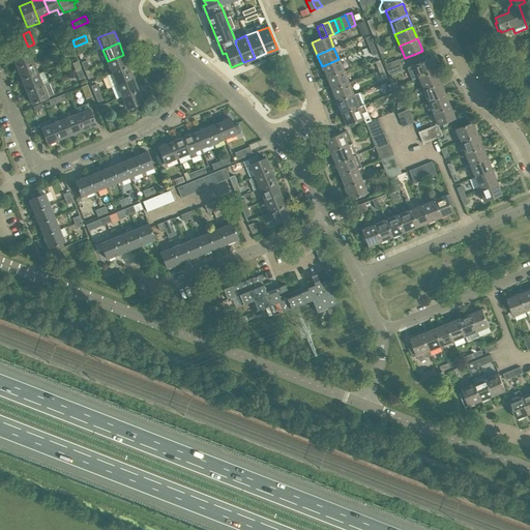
[(17,68),(33,61),(28,50),(12,56),(17,68)]
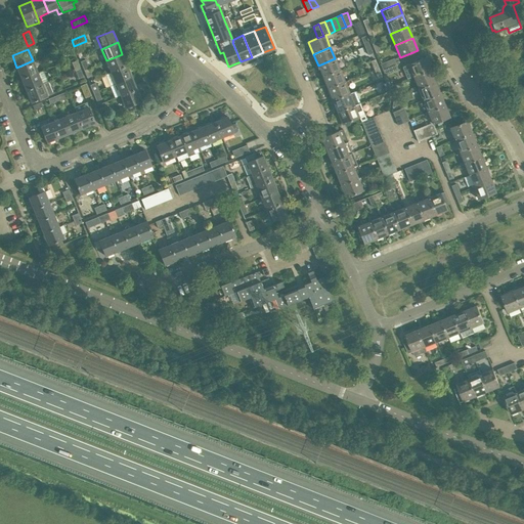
[(111,72),(127,66),(122,54),(106,60),(111,72)]
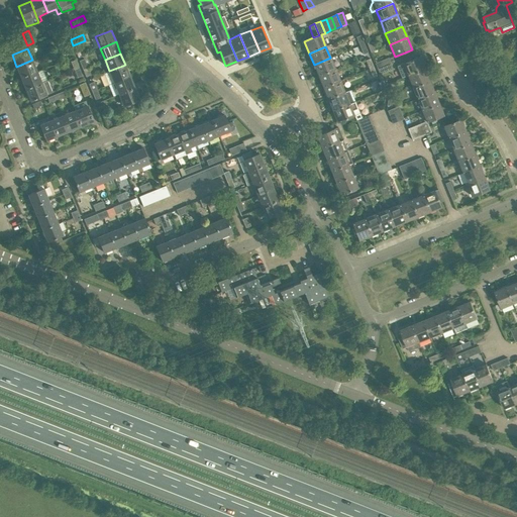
[(497,57),(490,59),(493,66),(499,63),(497,57)]
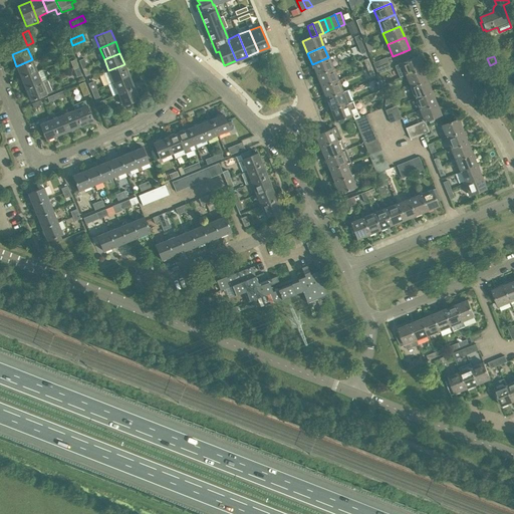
[(316,76),(333,69),(328,57),(312,64),(316,76)]
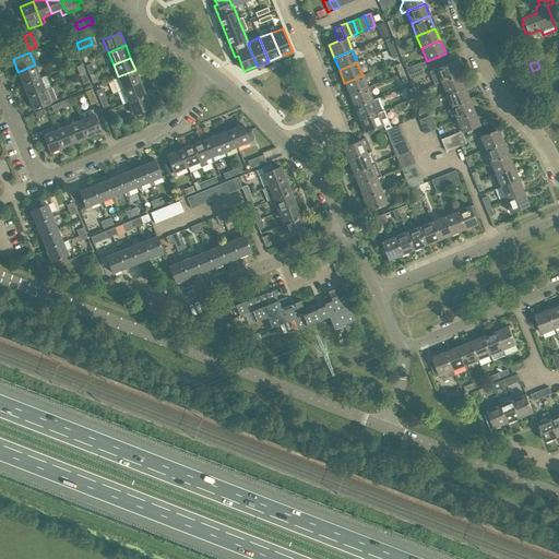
[(440,82),(459,74),(453,62),(429,71),(435,84),(440,82)]
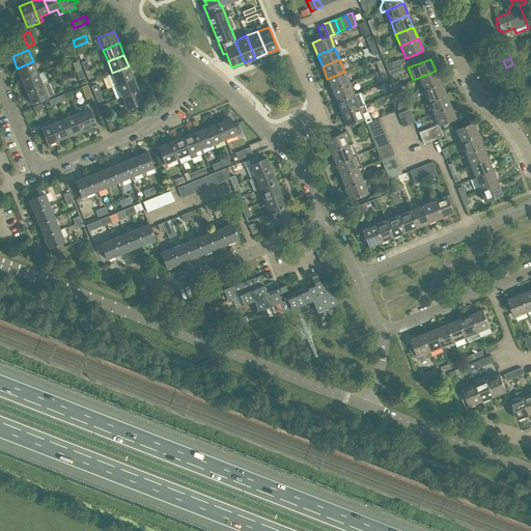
[(387,71),(400,65),(398,60),(385,65),(387,71)]
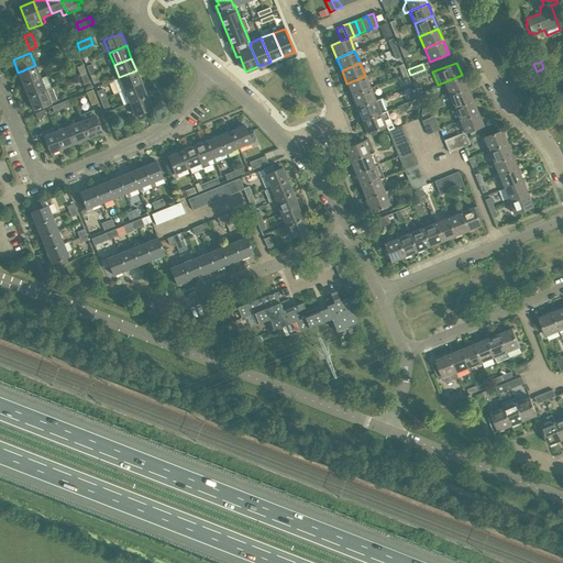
[(23,85),(41,78),(35,65),(18,73),(23,85)]
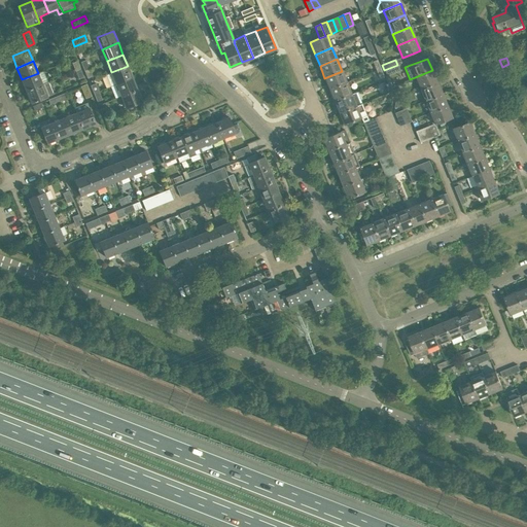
[(386,76),(399,71),(397,65),(384,70),(386,76)]
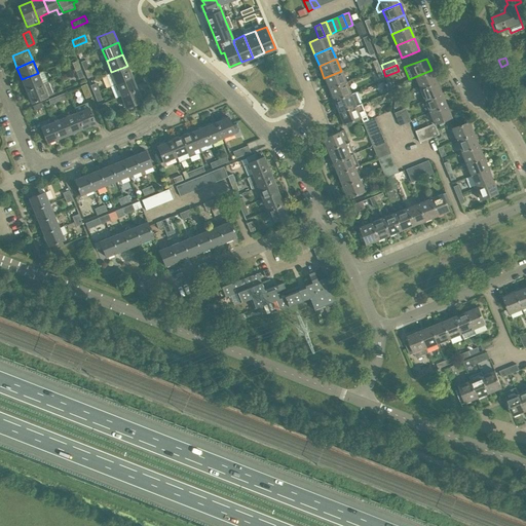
[(116,84),(133,78),(127,66),(111,72),(111,73),(106,75),(110,86),(116,84)]
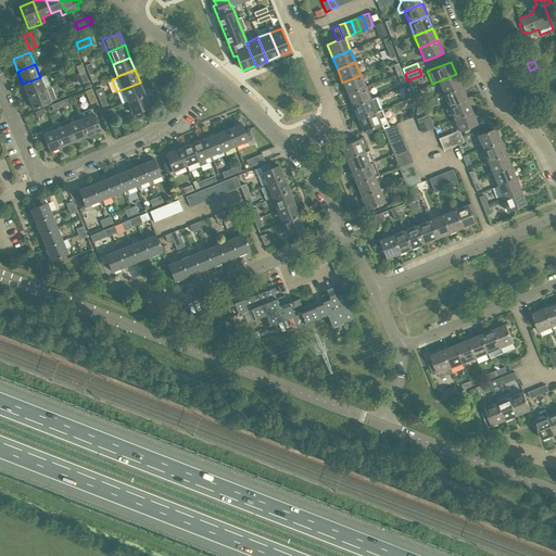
[(84,84),(88,81),(85,73),(79,75),(84,84)]
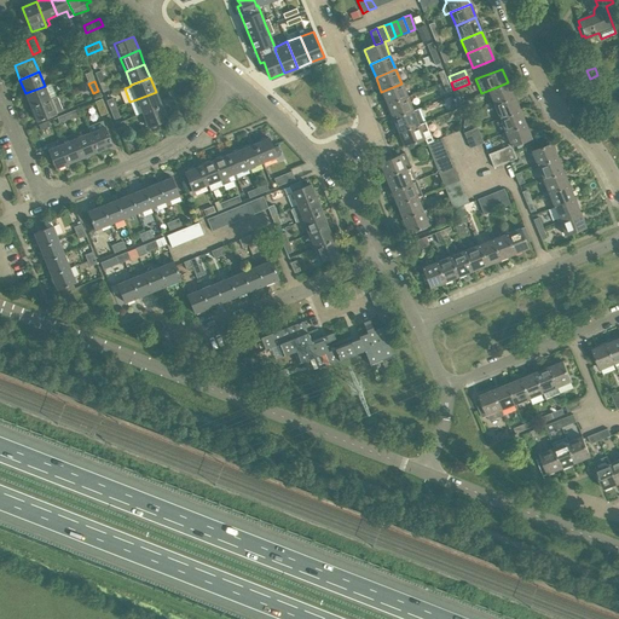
[(492,105),(513,97),(508,82),(487,91),(492,105)]
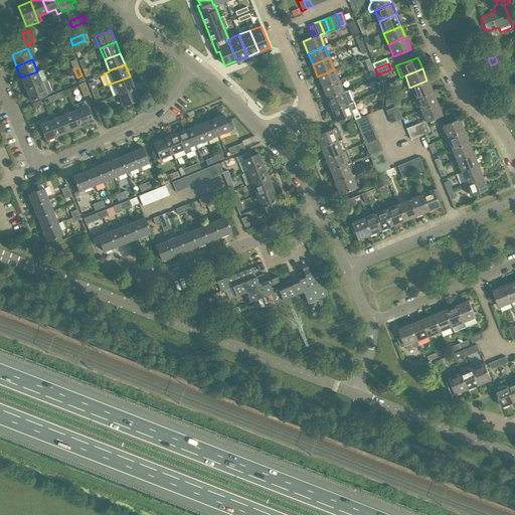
[(47,80),(42,69),(37,71),(21,77),(26,89),(47,80)]
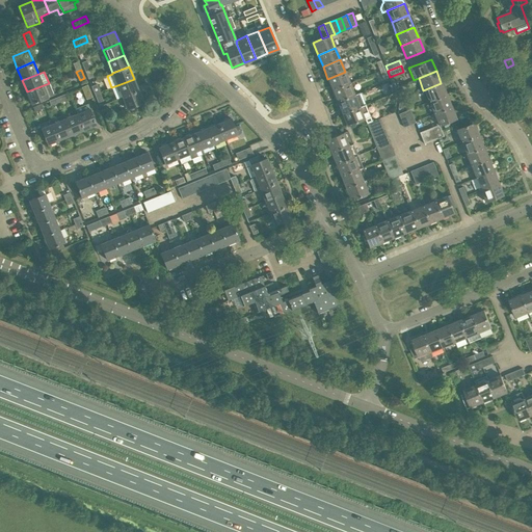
[(333,90),(349,83),(345,72),(327,79),(333,90)]
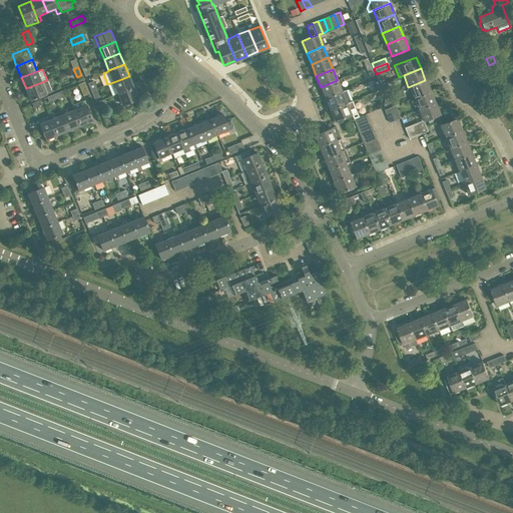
[(117,93),(133,87),(129,76),(113,82),(117,93)]
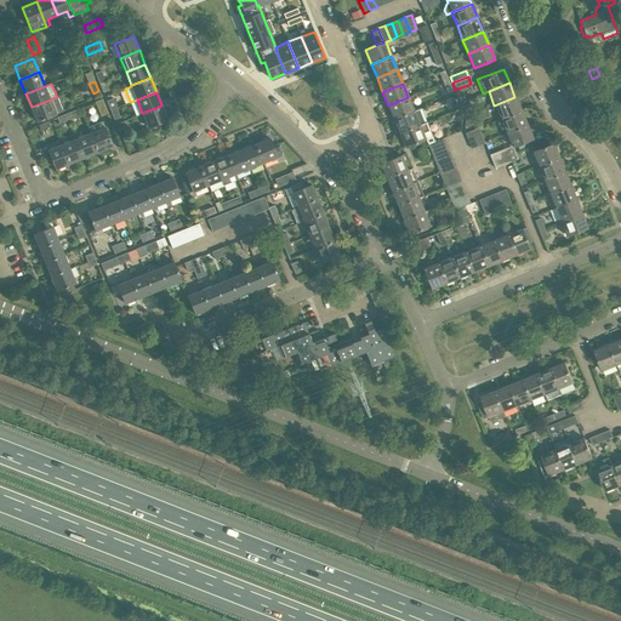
[(38,121),(56,114),(63,112),(57,97),(32,107),(38,121)]
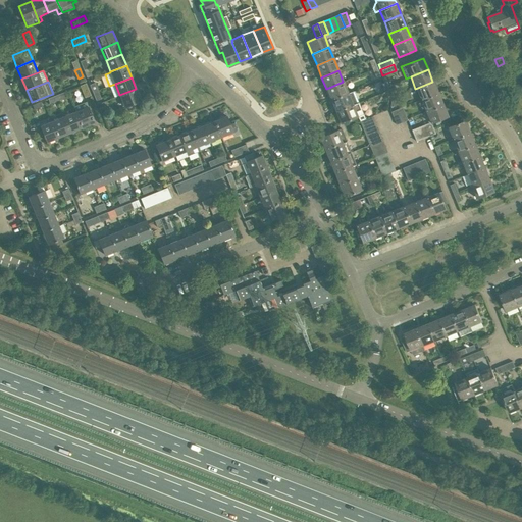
[(330,100),(348,94),(343,82),(326,89),(330,100)]
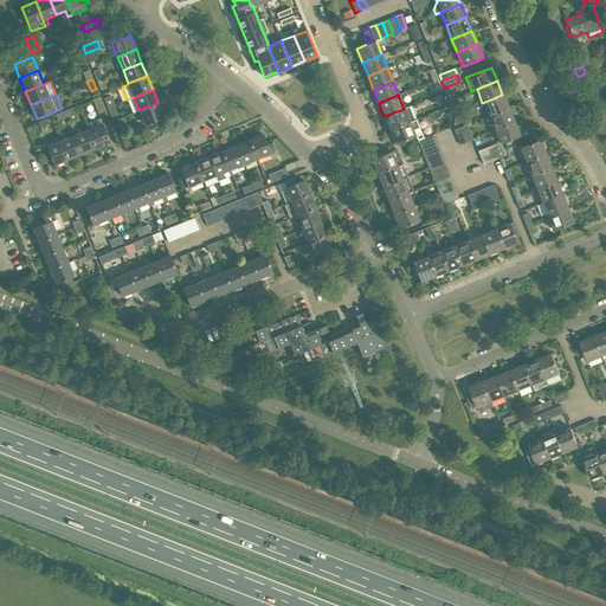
[(488,116),(508,108),(502,95),(482,103),(488,116)]
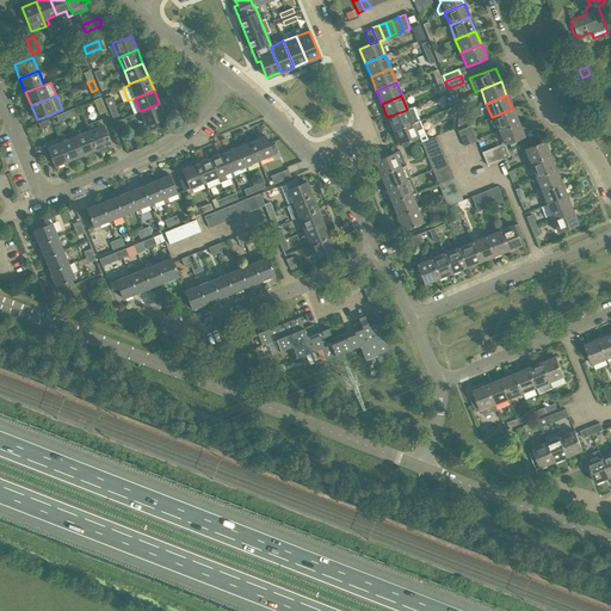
[(99,115),(106,112),(100,98),(94,100),(99,115)]
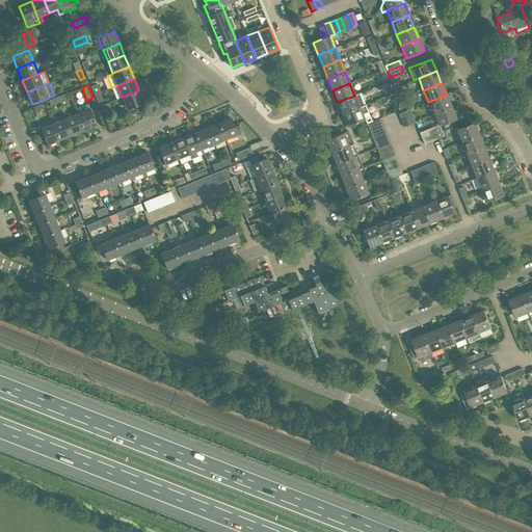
[(398,97),(402,96),(399,86),(395,88),(394,88),(396,92),(398,97)]
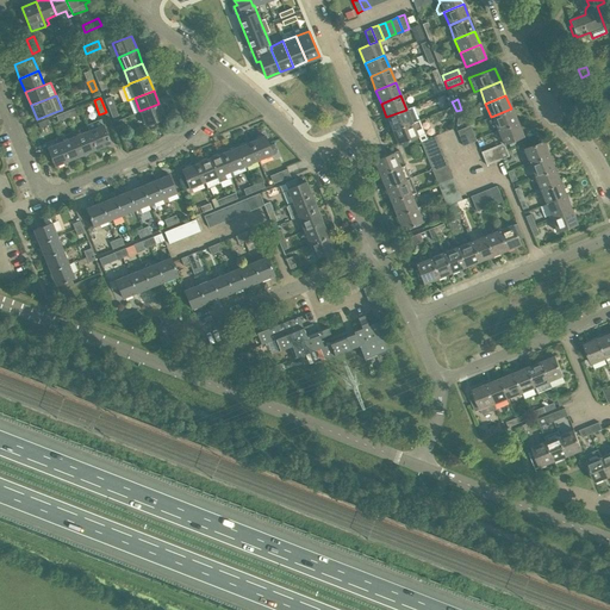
[(157,122),(165,118),(159,104),(139,111),(147,126),(157,122)]
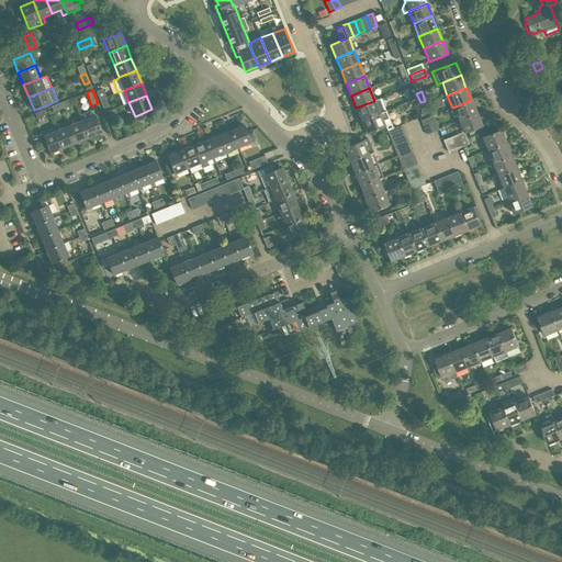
[(386,111),(382,98),(374,101),(356,108),(361,121),(386,111)]
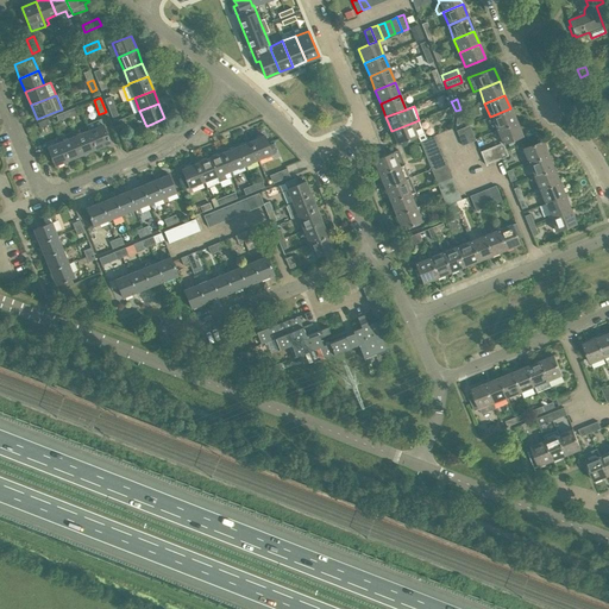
[(496,131),(516,123),(510,108),(490,117),(496,131)]
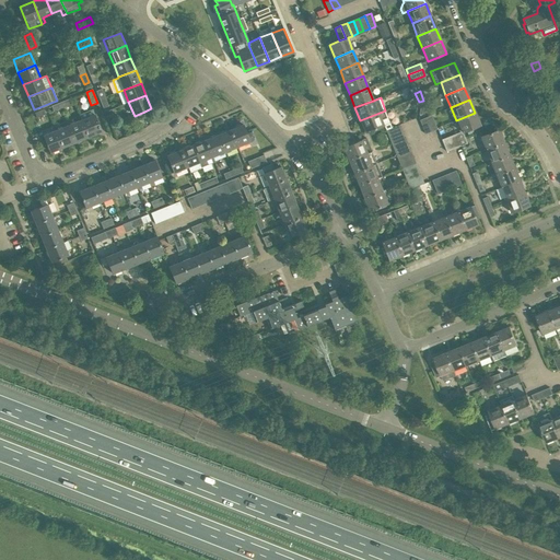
[(102,131),(94,115),(93,109),(80,115),(82,120),(89,137),(102,131)]
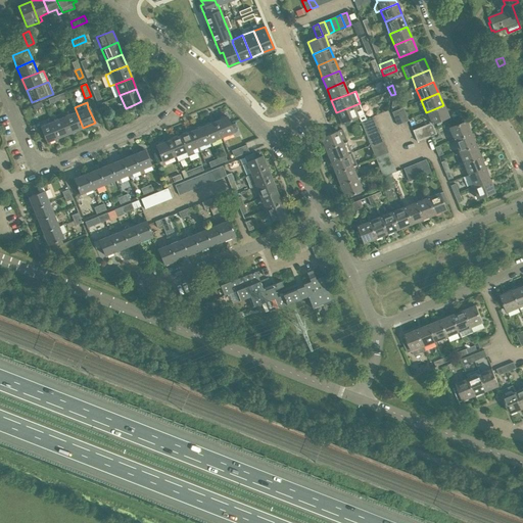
[(367,120),(360,103),(336,112),(341,125),(359,117),(361,122),(363,128),(376,123),(374,116),(367,120)]
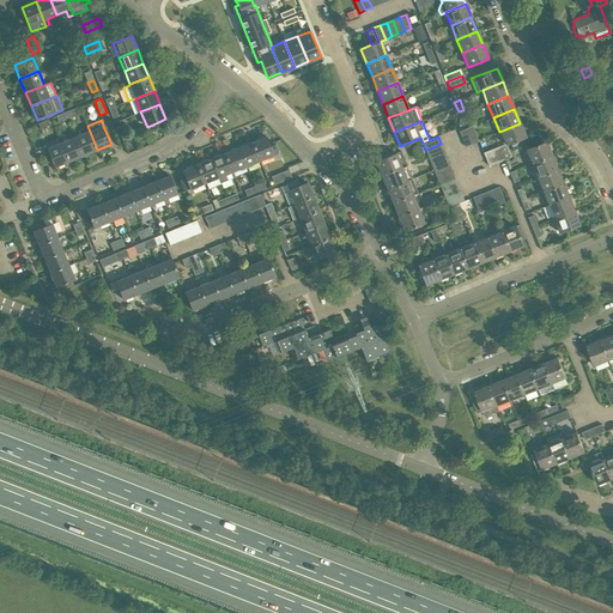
[(158,122),(147,127),(150,133),(161,128),(158,122)]
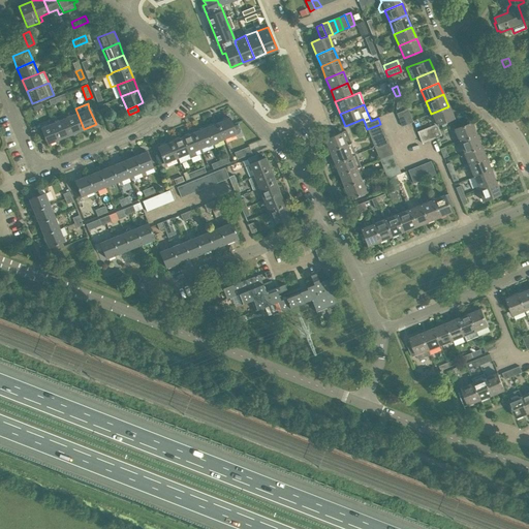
[(435,126),(453,119),(448,106),(431,114),(435,126)]
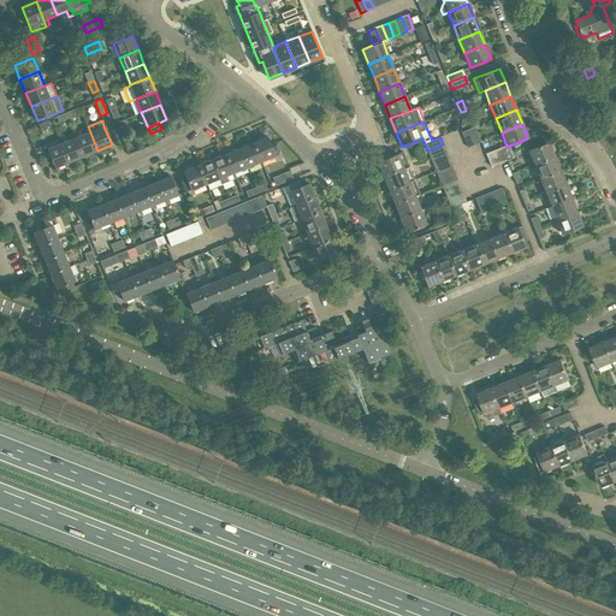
[(474,146),(480,142),(474,128),(468,130),(474,146)]
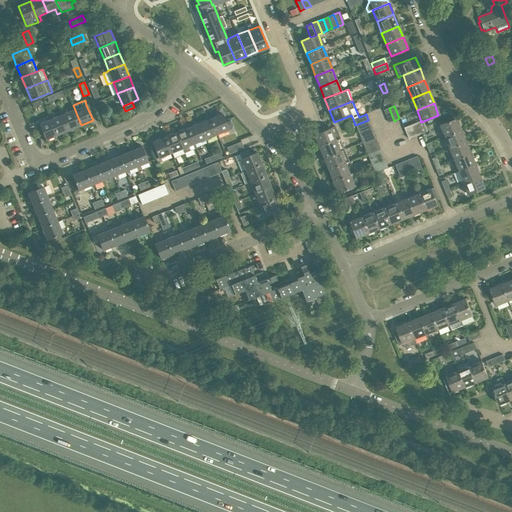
[(388,123),(394,121),(389,108),(383,110),(388,123)]
